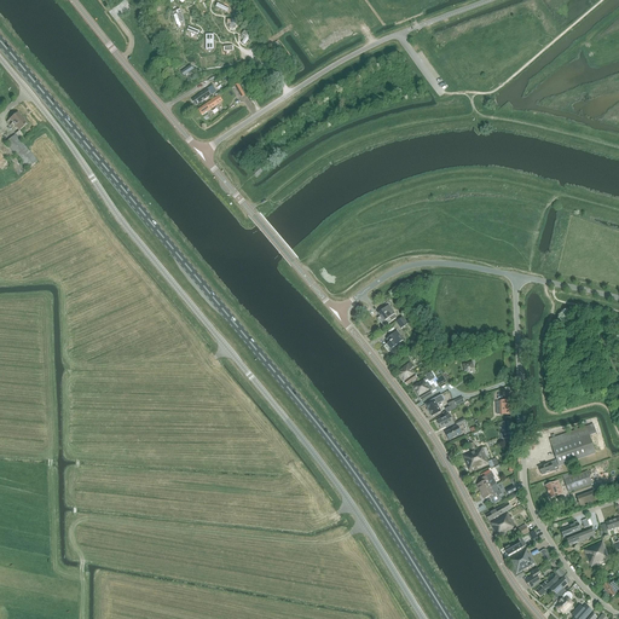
[(178,15),(173,16),(177,24),(178,28),(181,27),(180,23),(184,22),(183,18),(180,10),(177,11),(178,15)]
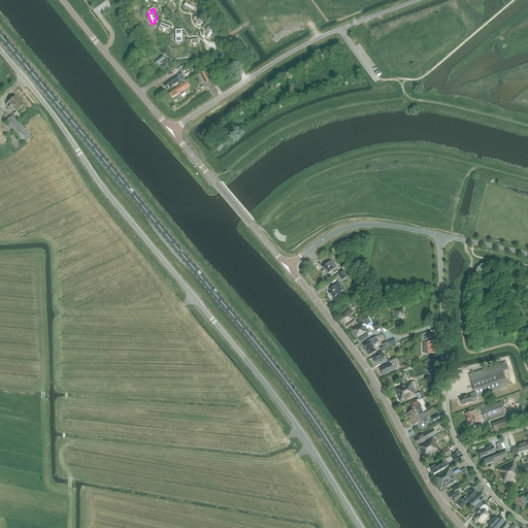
[(209,32),(206,37),(209,39),(215,31),(208,27),(206,30),(209,32)]
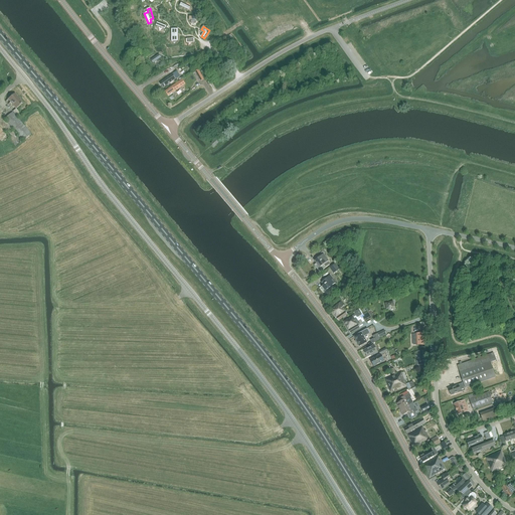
[(149,44),(141,50),(143,53),(151,47),(149,44)]
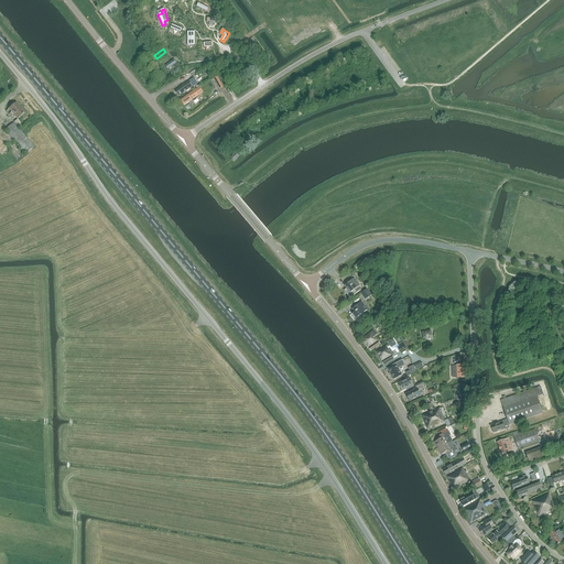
[(174,60),(165,66),(167,69),(176,64),(174,60)]
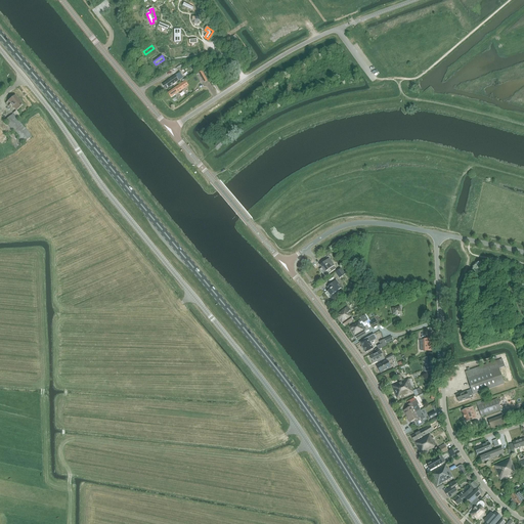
[(166,90),(183,78),(180,73),(163,84),(166,90)]
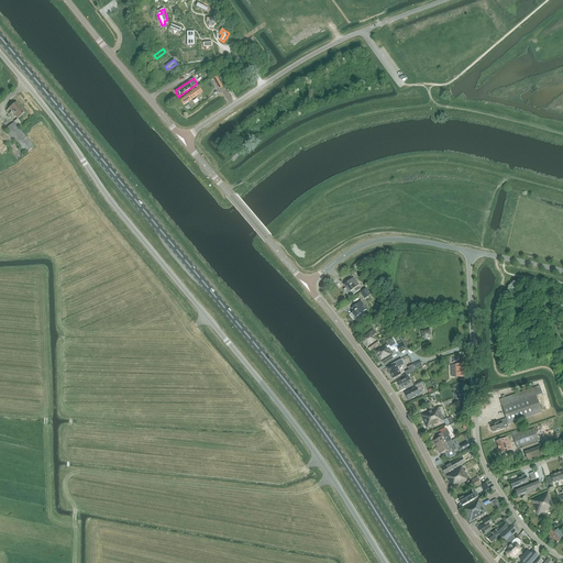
[(184,105),(202,92),(198,87),(180,100),(184,105)]
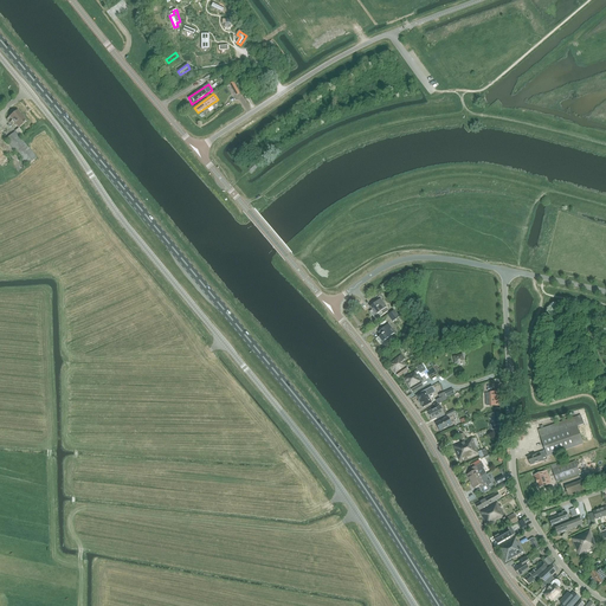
[(10,117),(19,128),(27,122),(18,110),(10,117)]
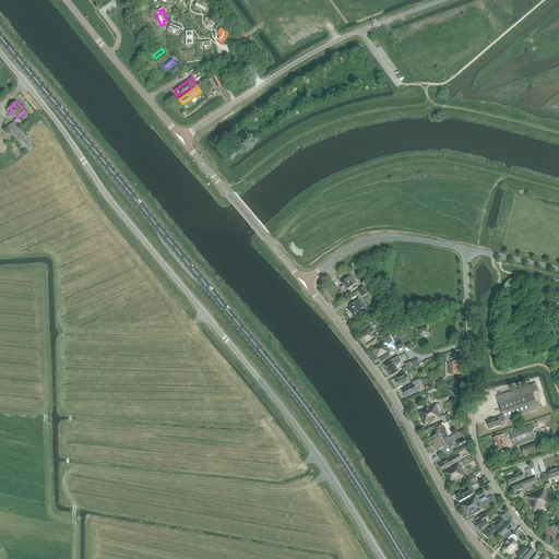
[(34,145),(13,121),(4,129),(24,153),(34,145)]
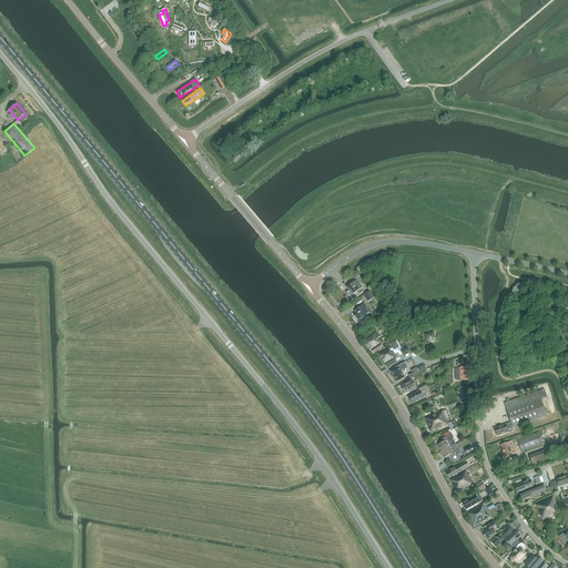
[(353,301),(363,292),(361,290),(362,288),(356,281),(347,287),(351,292),(347,294),(353,301)]
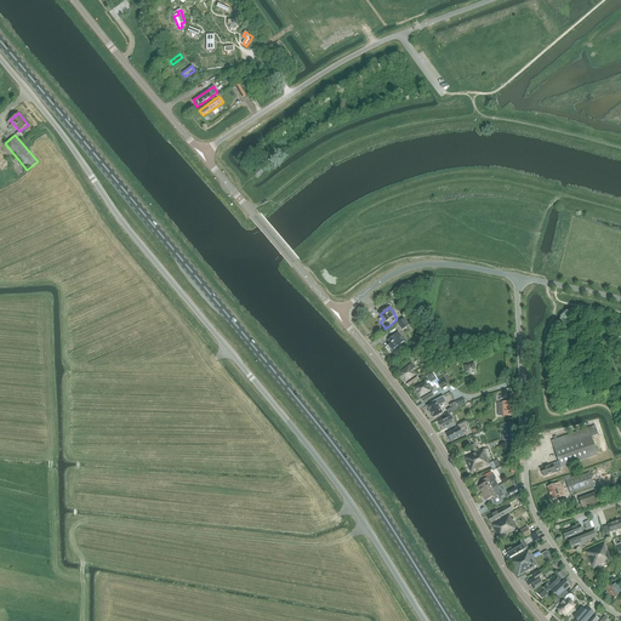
[(397,324),(402,331),(409,325),(404,319),(397,324)]
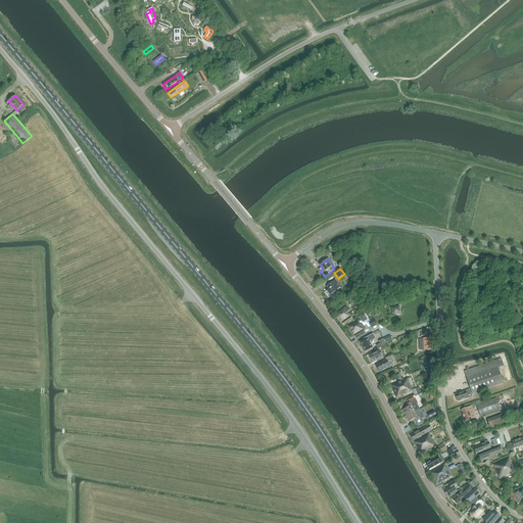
[(330,300),(339,293),(338,290),(341,288),(335,281),(327,287),(329,289),(324,293),(330,300)]
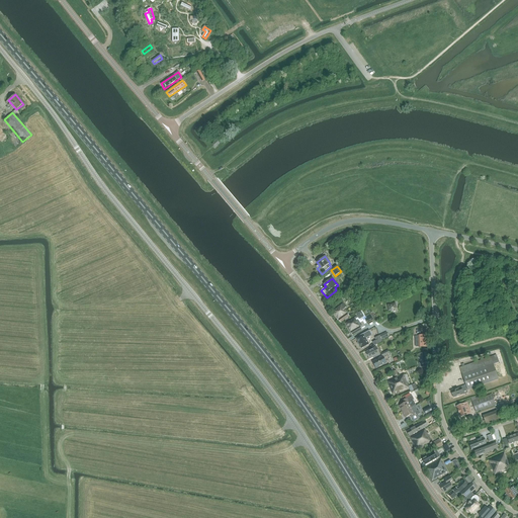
[(340,323),(349,316),(344,309),(345,308),(343,304),(332,312),(340,323)]
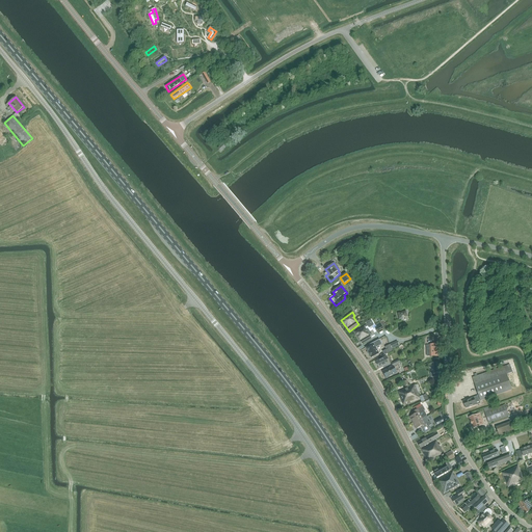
[(397,314),(399,320),(407,318),(406,312),(397,314)]
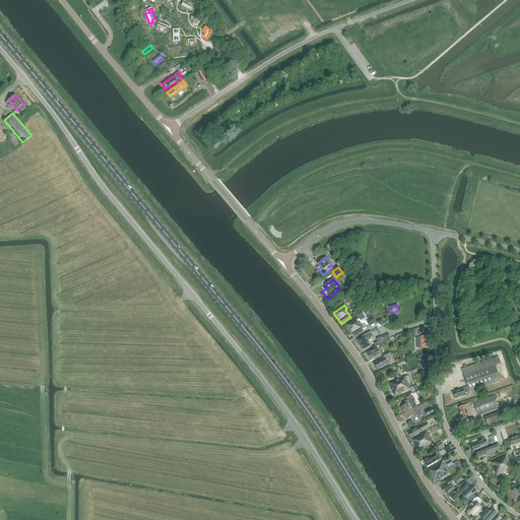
[(355,319),(346,325),(353,337),(364,331),(362,328),(363,327),(361,322),(359,323),(355,319)]
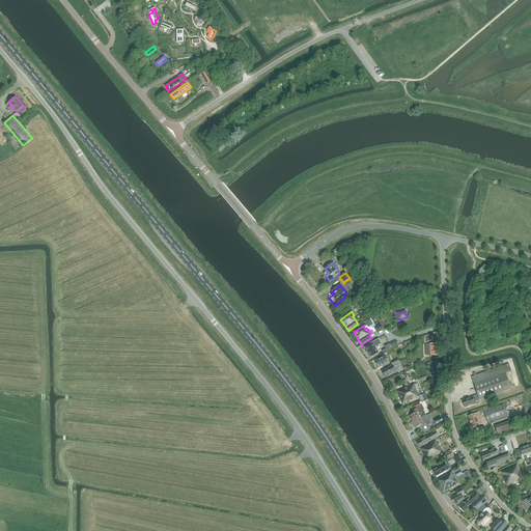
[(370,358),(378,354),(374,347),(382,344),(379,339),(368,344),(369,346),(365,348),(370,358)]
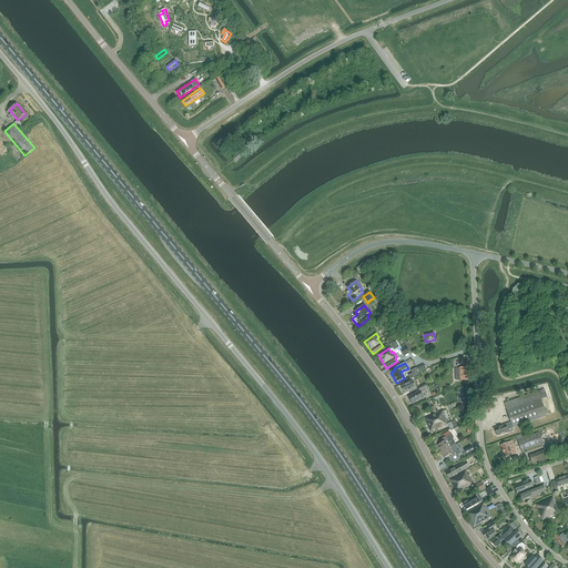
[(458,368),(455,368),(456,375),(459,375),(459,382),(468,381),(468,367),(458,368)]
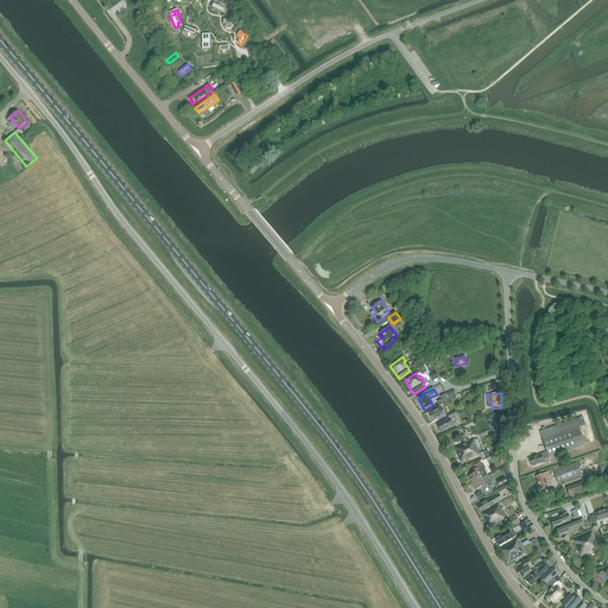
[(441,405),(449,401),(445,394),(441,396),(441,397),(439,397),(442,400),(438,401),(441,405)]
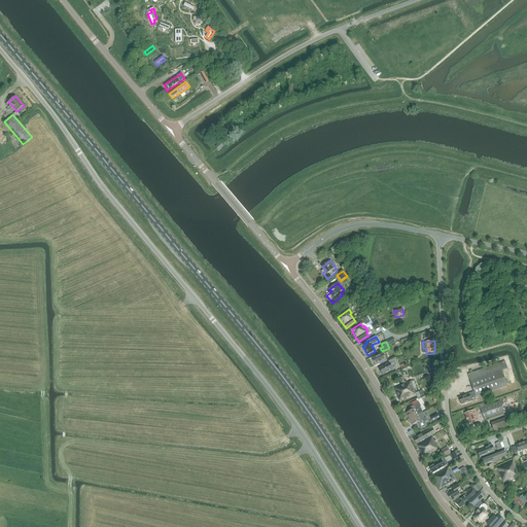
[(382,362),(387,360),(383,353),(373,358),(376,364),(381,361),(382,362)]
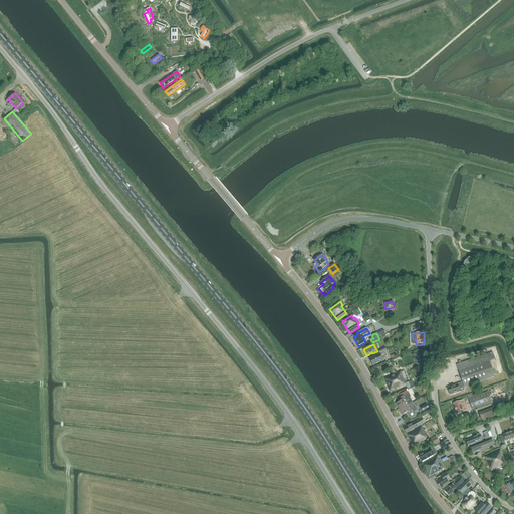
[(420,359),(416,360),(417,364),(420,364),(421,364),(425,364),(423,350),(419,350),(420,359)]
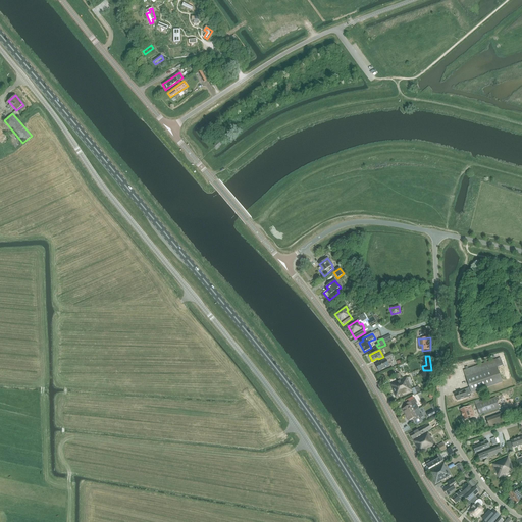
[(472,394),(503,382),(497,368),(503,366),(500,358),(494,360),(464,371),(472,394)]
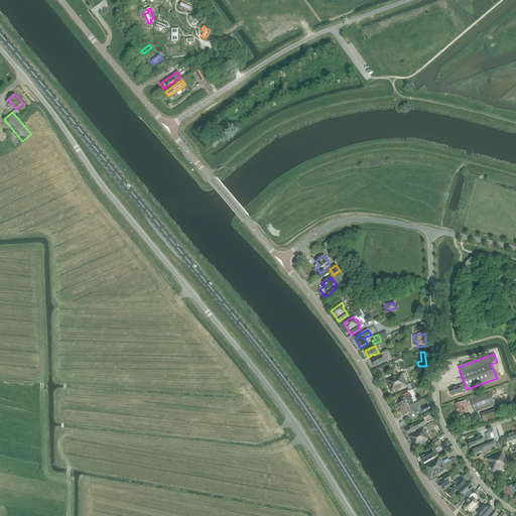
[(382,356),(380,356),(372,360),(375,367),(384,362),(385,363),(388,361),(385,355),(382,357),(382,356)]
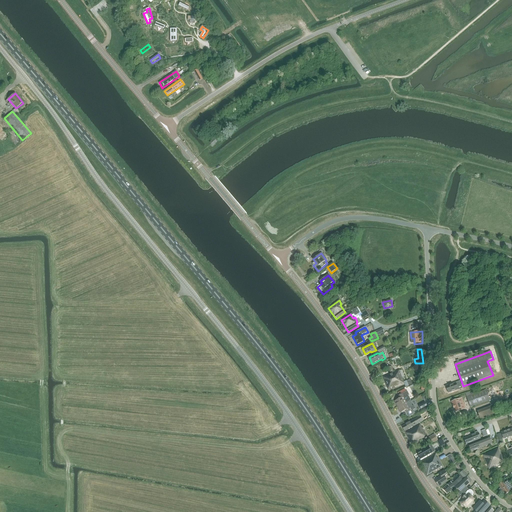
[(403,382),(398,370),(385,376),(385,375),(382,376),(389,391),(404,384),(405,387),(414,384),(413,382),(411,382),(410,380),(403,382)]
